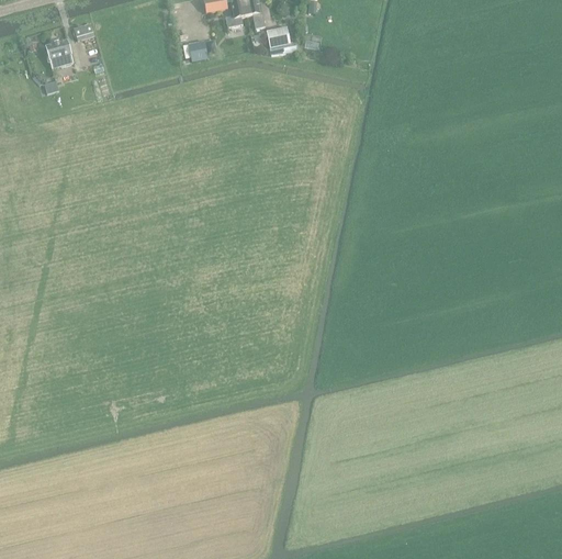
[(205,12),(227,7),(225,0),(203,0),(205,12)]
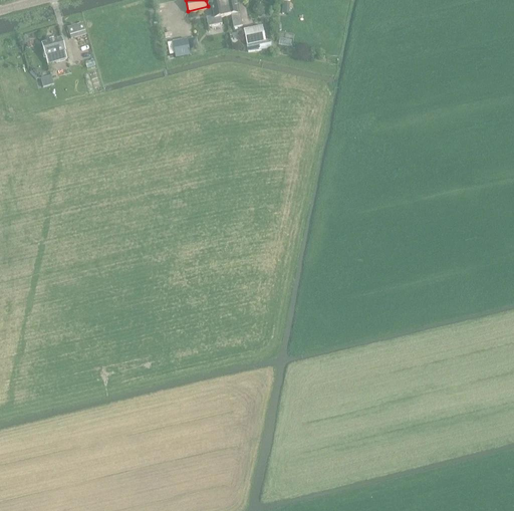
[(220,15),(225,14),(222,0),(210,0),(213,14),(206,15),(208,25),(222,22),(220,15)]
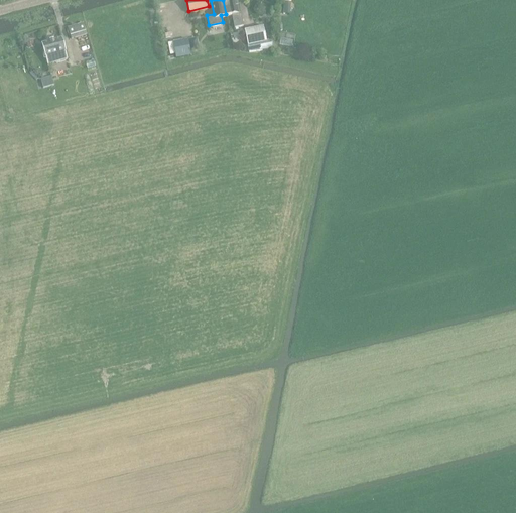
[(223,0),(226,14),(231,13),(234,25),(243,24),(240,10),(238,11),(235,0),(223,0)]
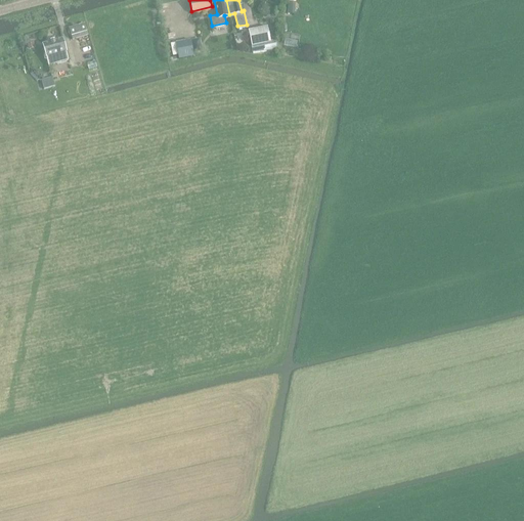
[(294,12),(296,0),(289,0),(287,11),(294,12)]
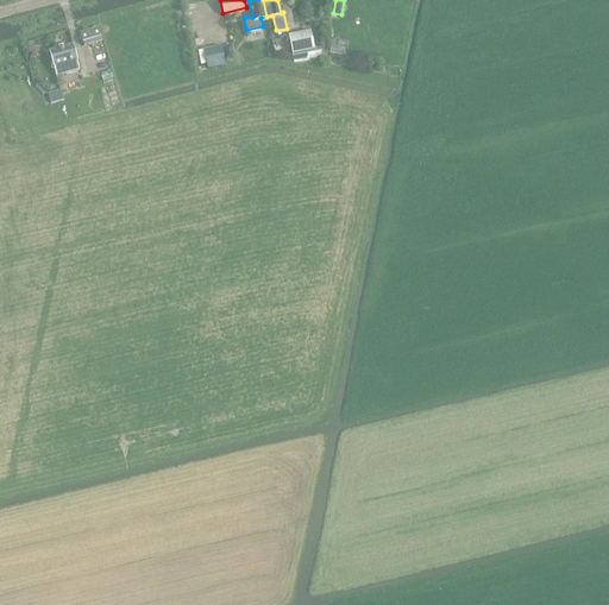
[(82,45),(104,38),(99,25),(77,31),(82,45)]
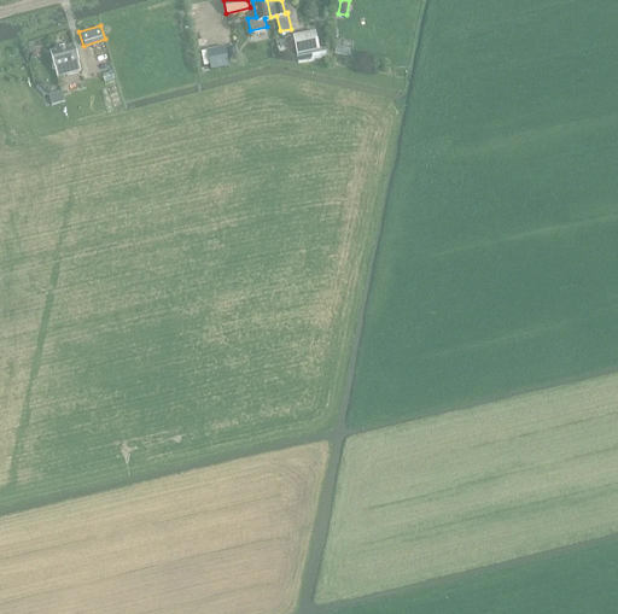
[(315,29),(292,34),(298,60),(328,57),(326,46),(319,48),(315,29)]
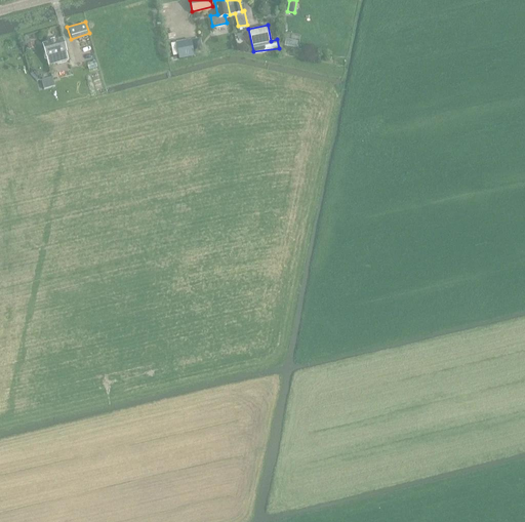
[(48,64),(69,57),(63,37),(42,43),(44,50),(43,53),(43,55),(46,55),(48,64)]
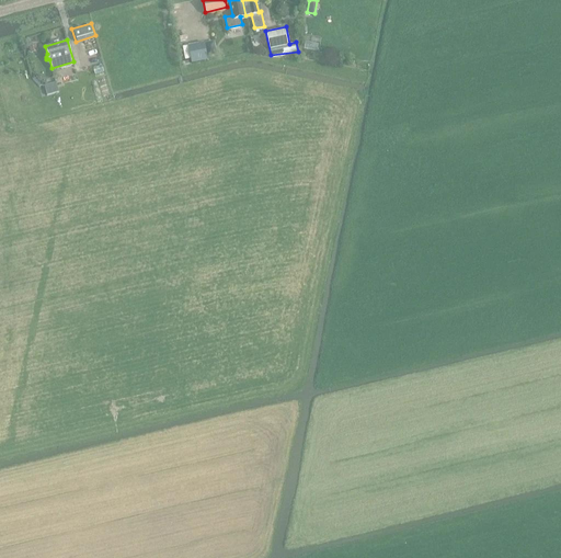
[(214,40),(205,41),(208,54),(216,53),(214,40)]
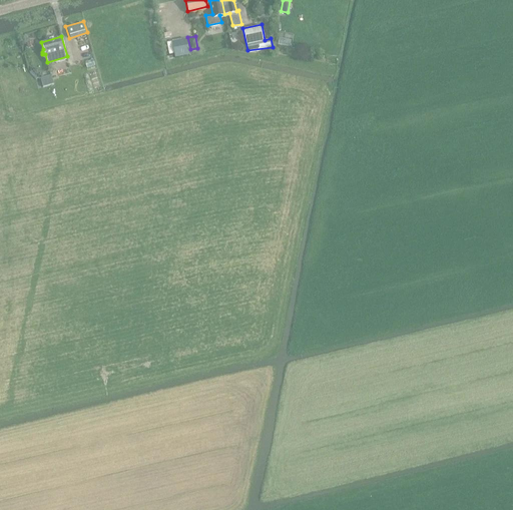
[(280,36),(279,43),(290,45),(292,38),(280,36)]
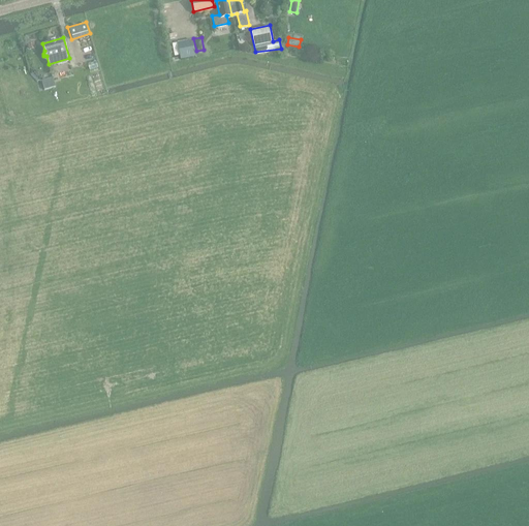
[(192,38),(173,42),(175,55),(180,54),(181,58),(195,55),(192,38)]
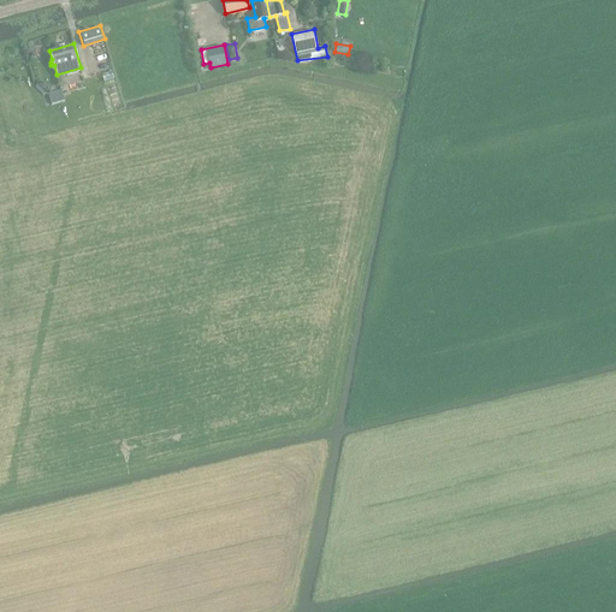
[(61,88),(49,91),(52,102),(65,99),(61,88)]
